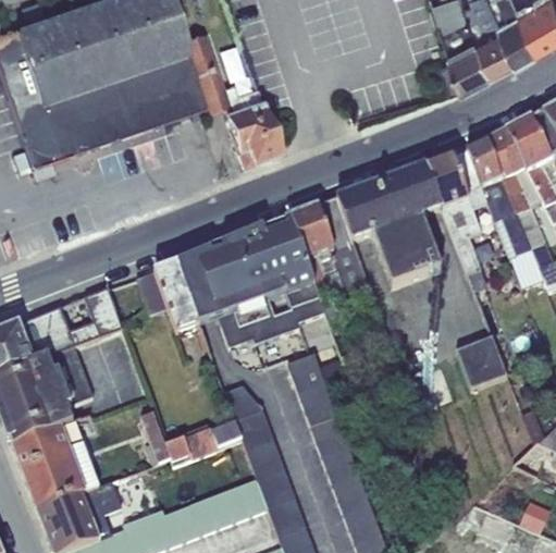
[(111,0),(0,38),(0,78),(31,169),(205,110),(182,42),(167,0),(111,0)]
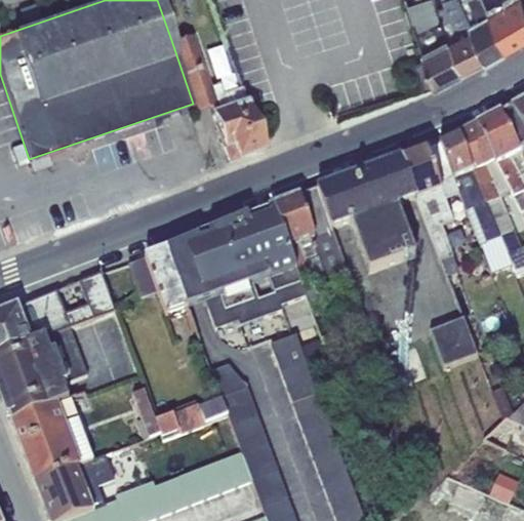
[(410,0),(428,54),(417,58),(425,85),(435,81),(462,67),(439,4),(438,0),(410,0)]
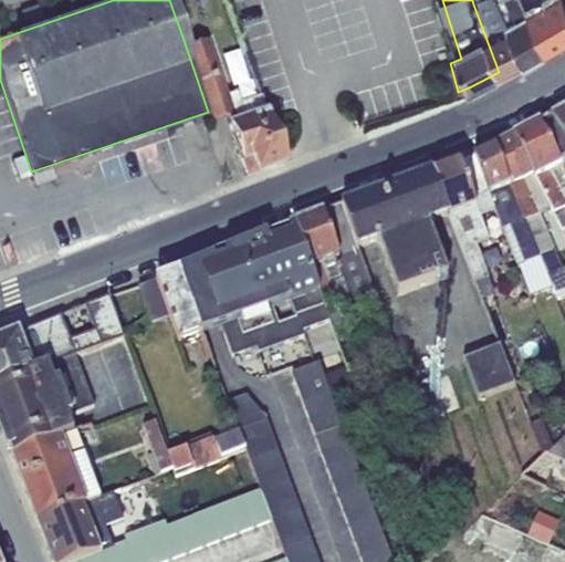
[(473,4),(499,72),(526,59),(502,0),(482,0),(482,1),(473,4)]
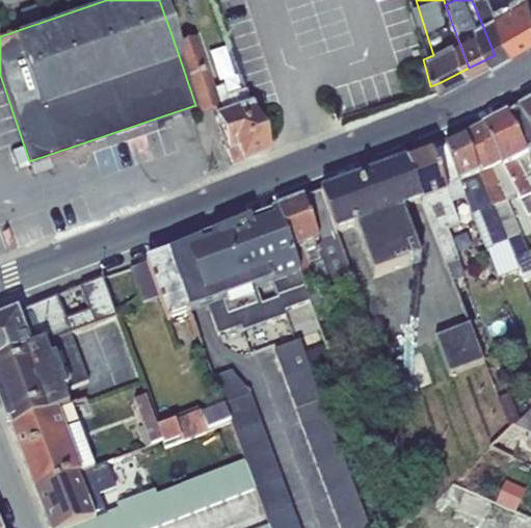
[(472,0),(495,55),(514,43),(498,0),(472,0)]
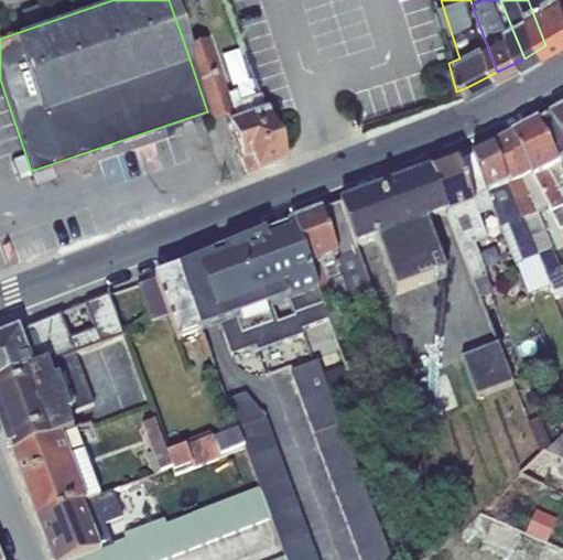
[(528,0),(545,45),(562,35),(562,0),(528,0)]
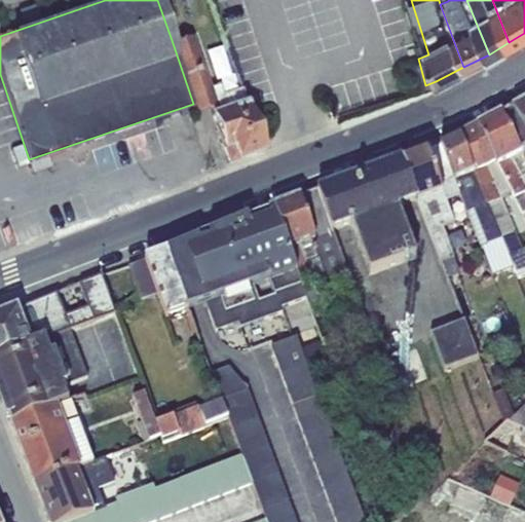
[(193,33),(172,40),(193,104),(195,110),(210,106),(229,159),(264,147),(241,85),(224,91),(220,80),(211,83),(193,33)]
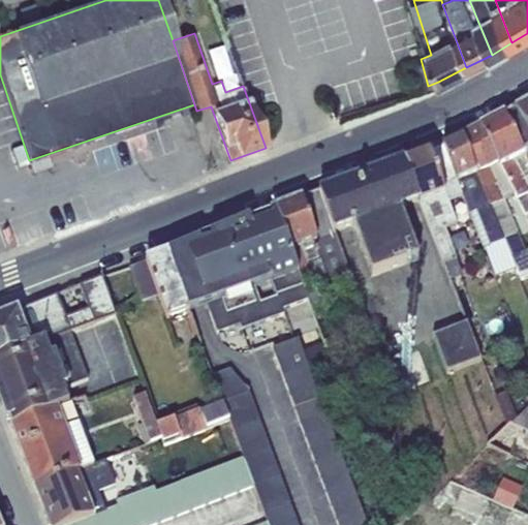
[(527,99),(505,112),(527,155),(527,99)]
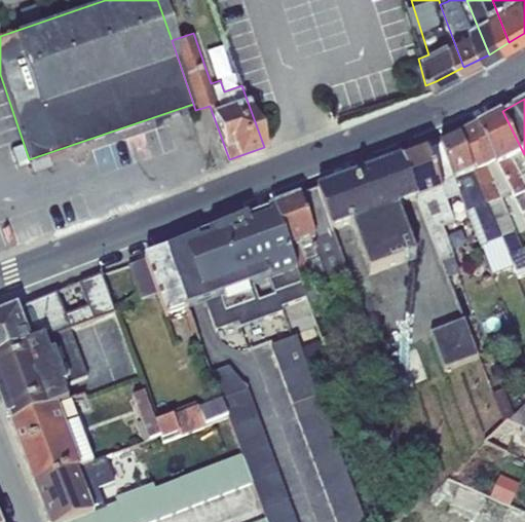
[(524,154),(502,111),(479,123),(514,191),(524,213),(524,154)]
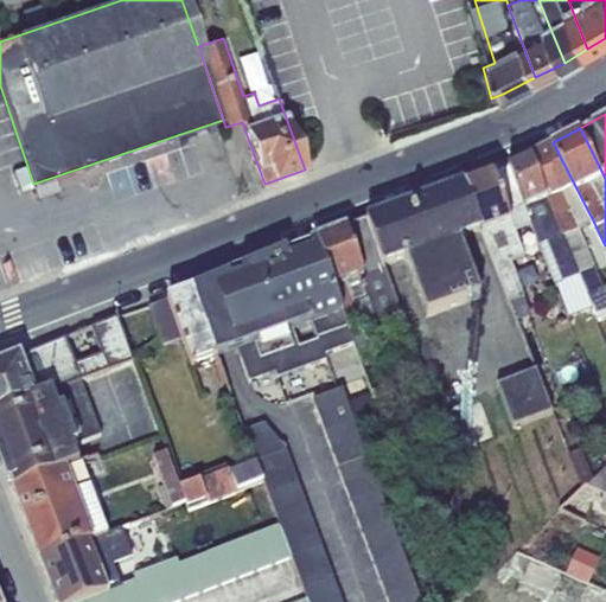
[(593,221),(553,142),(531,153),(593,303),(598,318),(605,314),(605,285),(581,226),(593,221)]
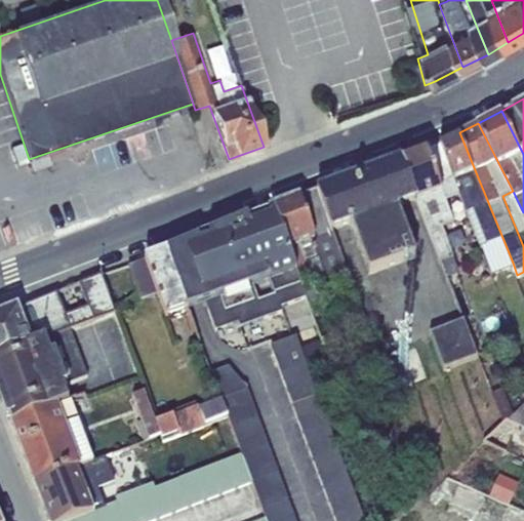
[(513,263),(459,132),(441,142),(460,192),(491,271),(513,263)]
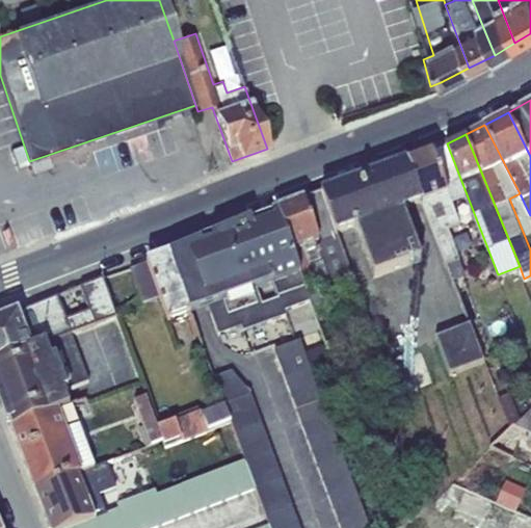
[(467,194),(447,143),(407,158),(425,203),(454,279),(467,273),(449,228),(461,222),(453,200),(467,194)]
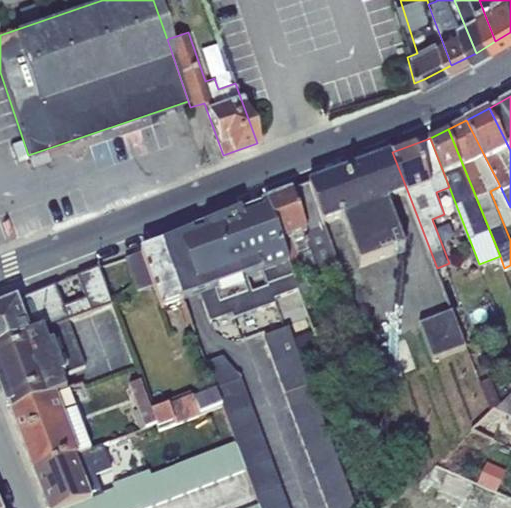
[(409,195),(392,152),(310,182),(325,223),(345,216),(361,263),(407,246),(389,200),(409,195)]
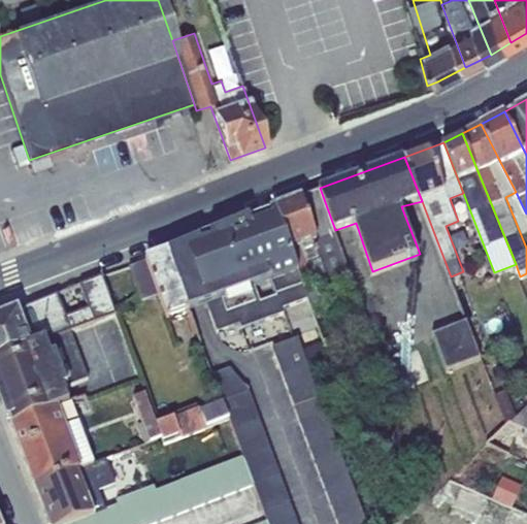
[(335,230),(320,188),(274,205),(304,282),(310,295),(317,312),(329,307),(320,283),(351,271),(335,230)]
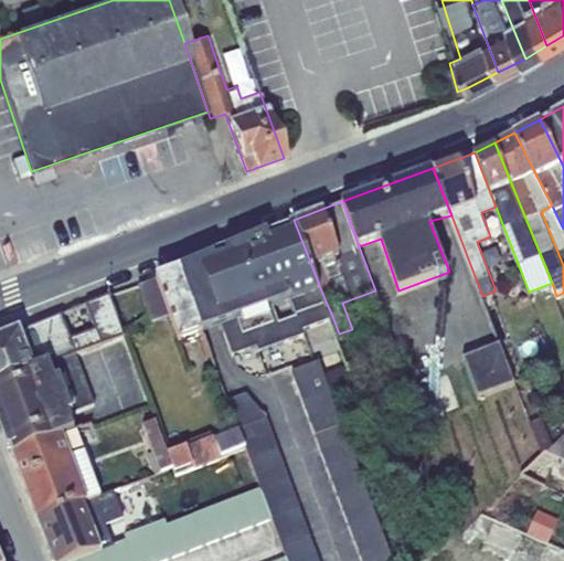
[(295,314),(326,302),(294,220),(247,239),(251,245),(227,253),(216,257),(201,263),(222,323),(275,304),(289,298),(295,314)]
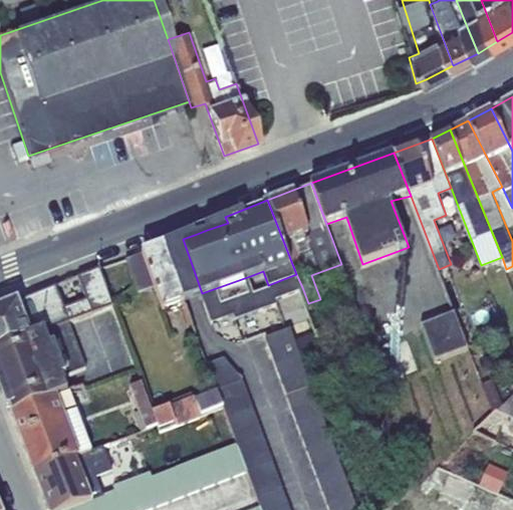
[(228,223),(225,217),(205,225),(207,230),(228,223)]
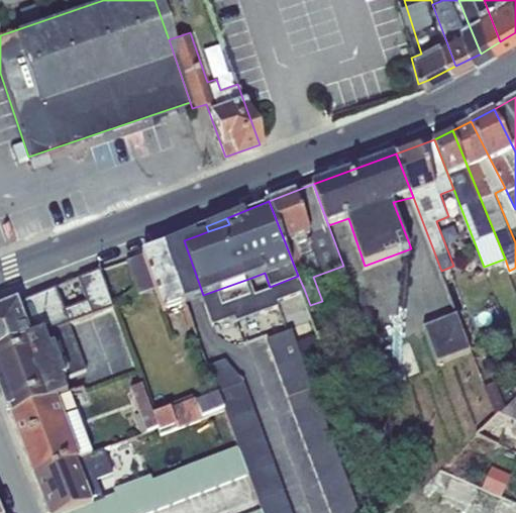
[(184,240),(198,235),(196,231),(166,243),(187,301),(203,295),(184,240)]
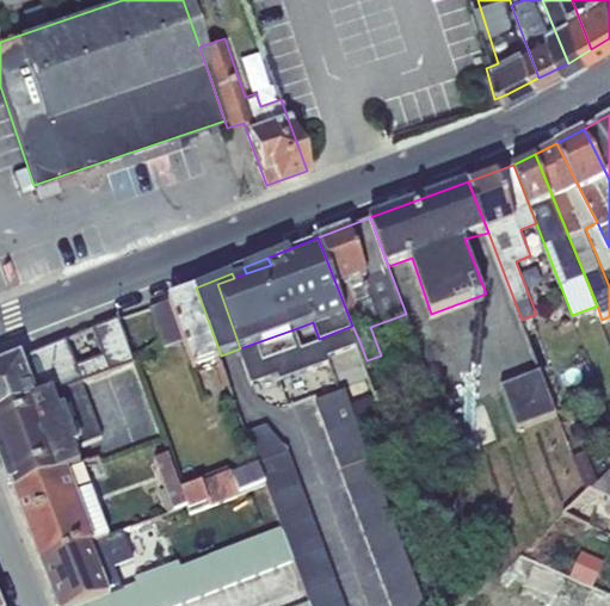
[(221,356),(196,288),(170,297),(184,338),(195,366),(221,356)]
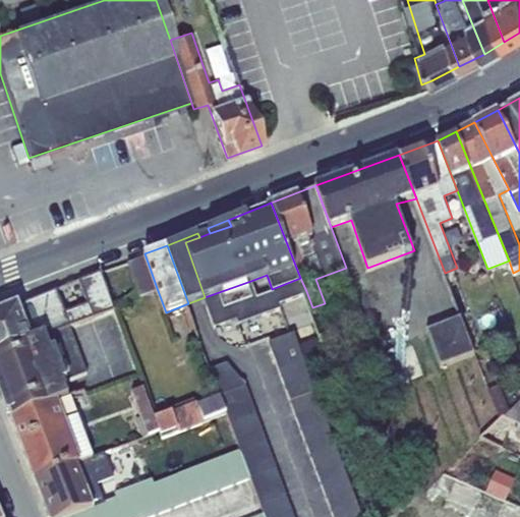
[(157,288),(145,253),(127,261),(140,294),(157,288)]
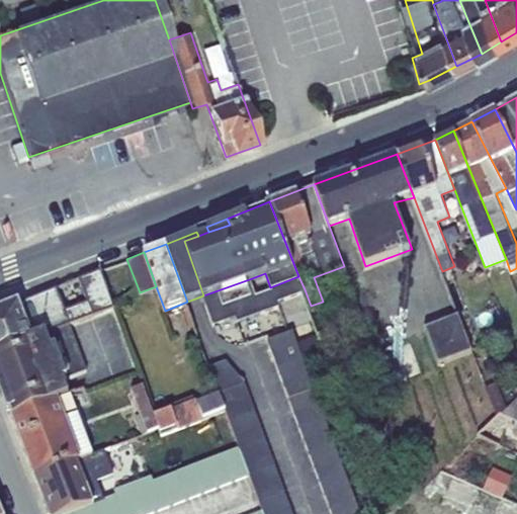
[(101,267),(79,276),(87,300),(66,308),(57,285),(0,308),(0,348),(71,322),(113,306),(101,267)]
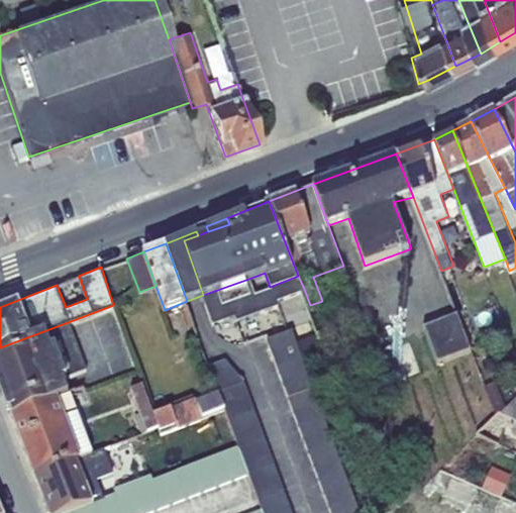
[(251,278),(203,295),(212,321),(235,313),(237,318),(280,304),(278,298),(304,289),(298,276),(270,287),(256,292),(251,278)]
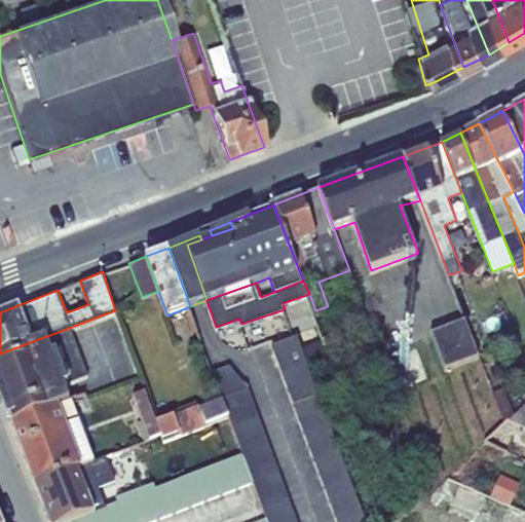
[(464,319),(432,331),(446,368),(479,356),(464,319)]
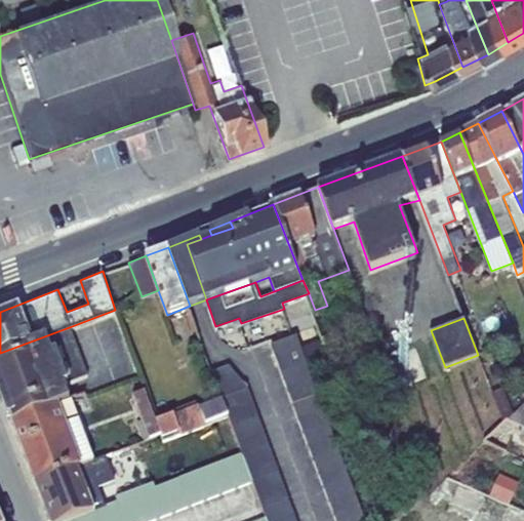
[(72,326),(0,353),(0,387),(6,404),(12,419),(70,397),(64,382),(89,372),(72,326)]
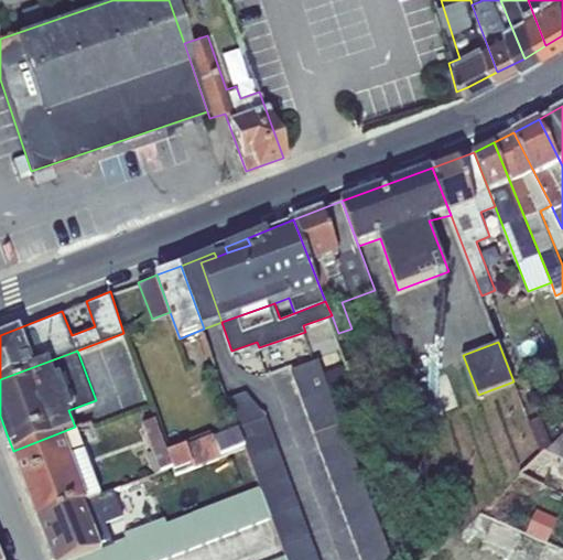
[(320,358),(292,369),(309,415),(336,405),(331,389),(324,370),(320,358)]
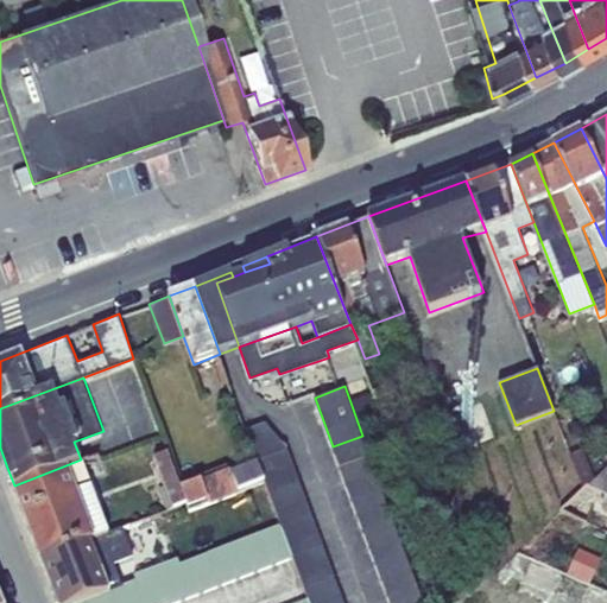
[(349,399),(356,419),(381,410),(374,389),(349,399)]
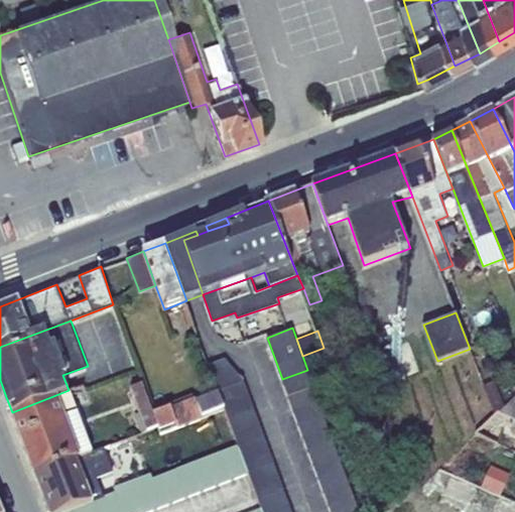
[(226,358),(209,363),(219,389),(224,403),(249,393),(243,378),(226,358)]
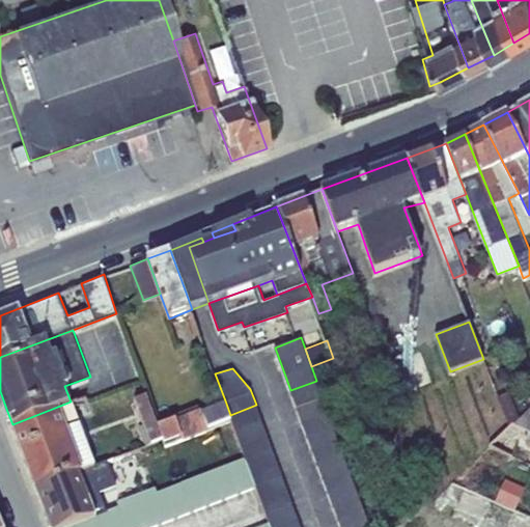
[(316,381),(290,390),(297,406),(323,396),(316,381)]
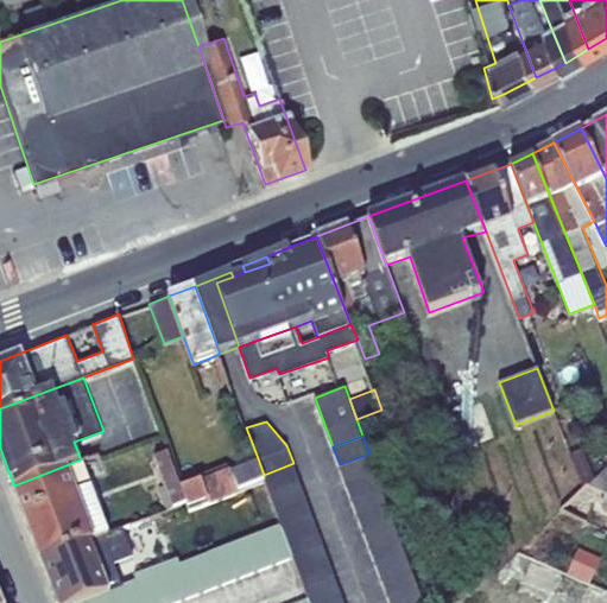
[(188,502),(181,484),(169,450),(155,456),(165,483),(158,487),(168,509),(188,502)]
